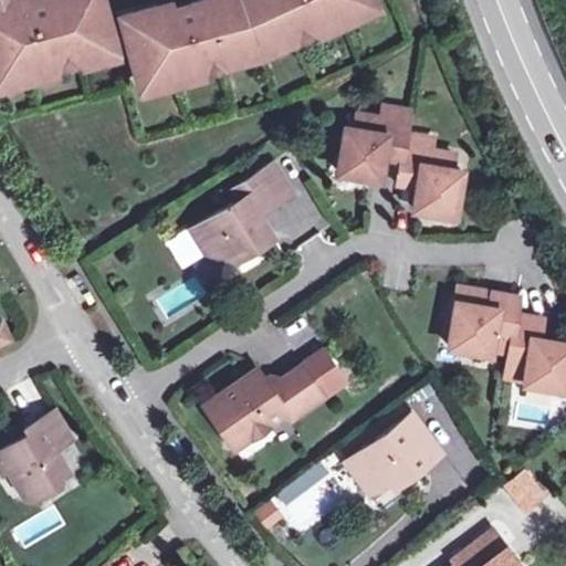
[(0,0),(0,76),(111,46),(96,0),(39,0),(30,2),(29,0),(0,0)]
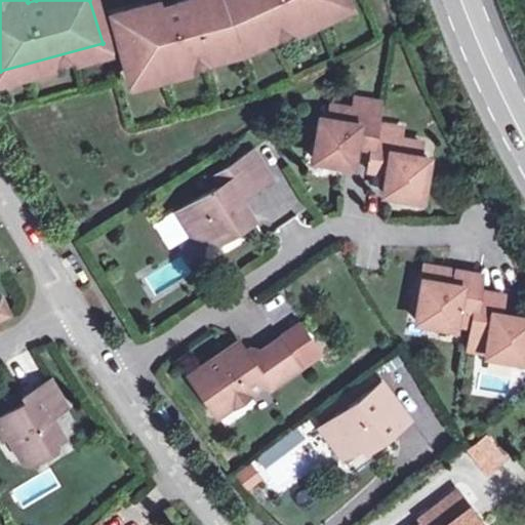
[(159,1),(145,5),(112,13),(119,38),(116,43),(121,46),(129,76),(206,55),(205,50),(237,42),(268,28),(270,32),(341,0),(186,0),(176,3),(176,4),(161,9),(159,1)]
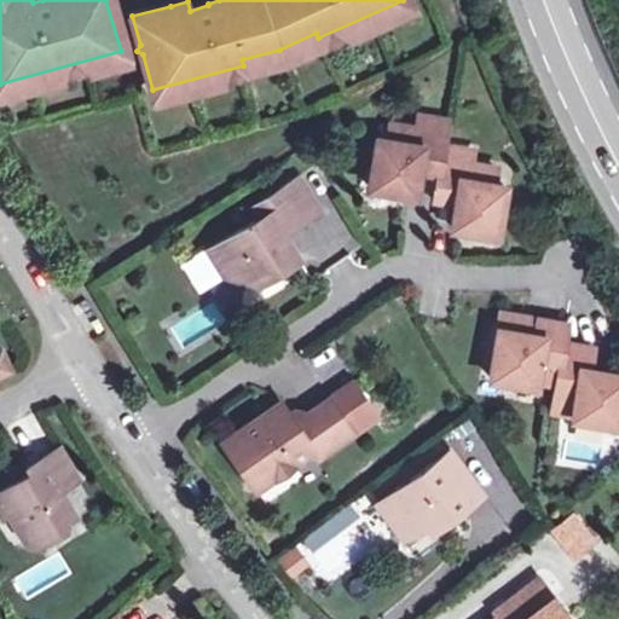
[(414,195),(418,163),(439,168),(444,146),(447,121),(418,116),(416,128),(391,125),(388,140),(377,138),(369,186),(414,195)]
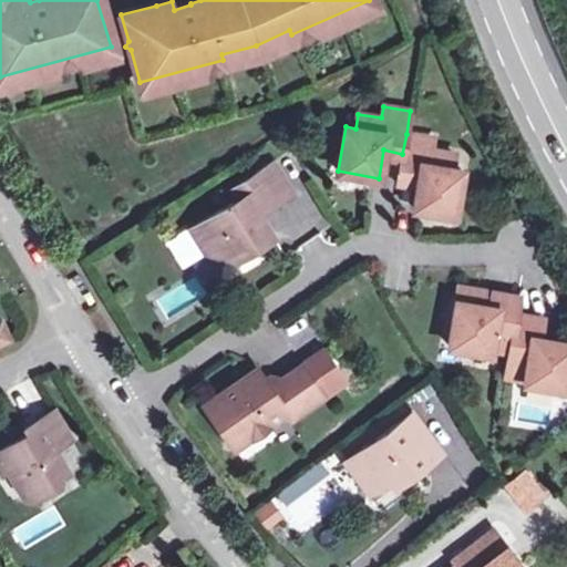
[(433,138),(406,134),(402,154),(399,176),(418,181),(413,207),(454,215),(462,169),(452,168),(454,154),(431,151),(433,138)]
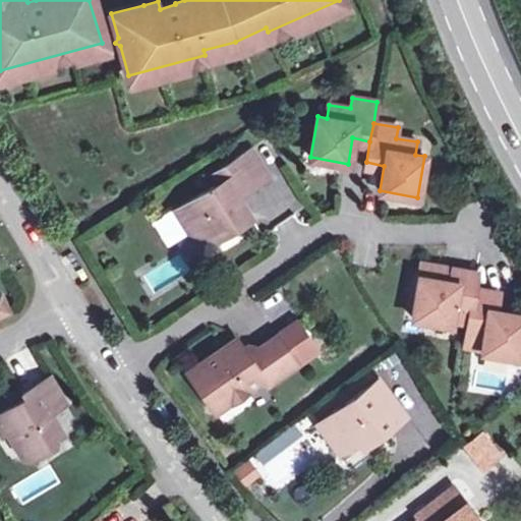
[(253,151),(240,159),(256,187),(270,179),(253,151)]
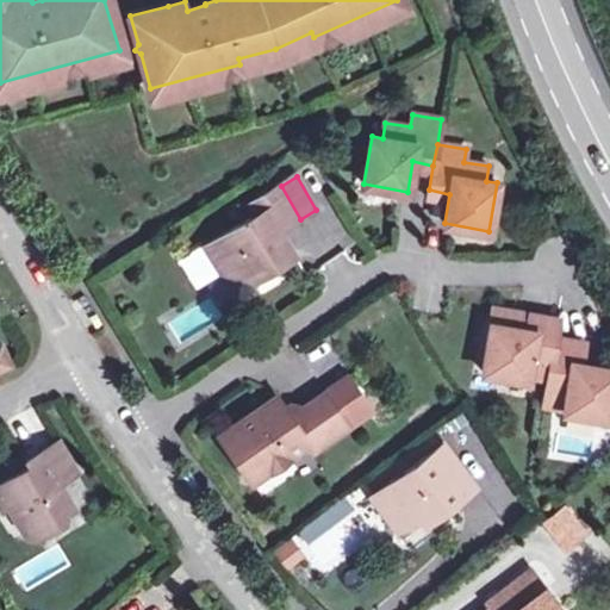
[(254,217),(204,247),(218,271),(243,277),(265,261),(275,265),(292,255),(279,232),(300,219),(281,186),(259,199),(265,211),(254,217)]
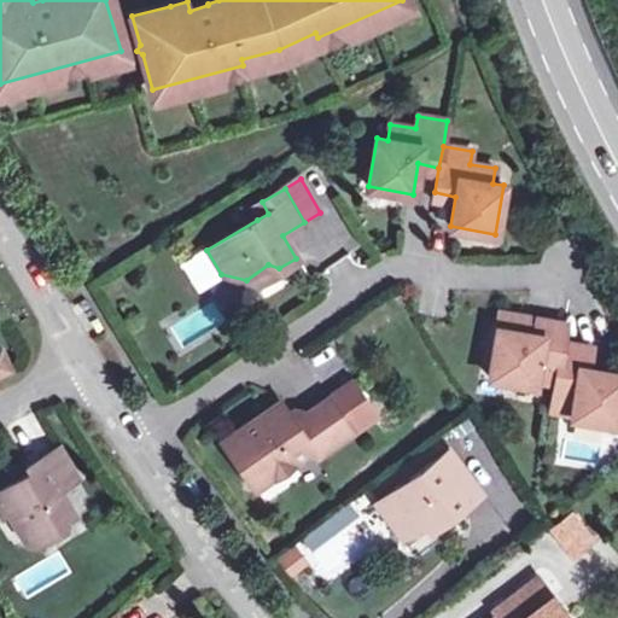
[(268,214),(262,202),(250,208),(257,220),(268,214)]
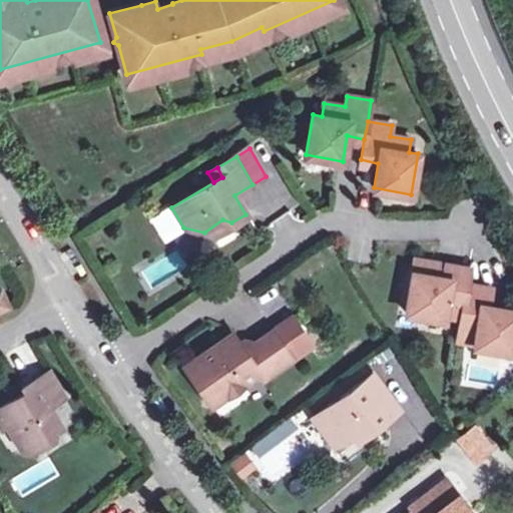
[(171,207),(158,214),(170,235),(183,227),(171,207)]
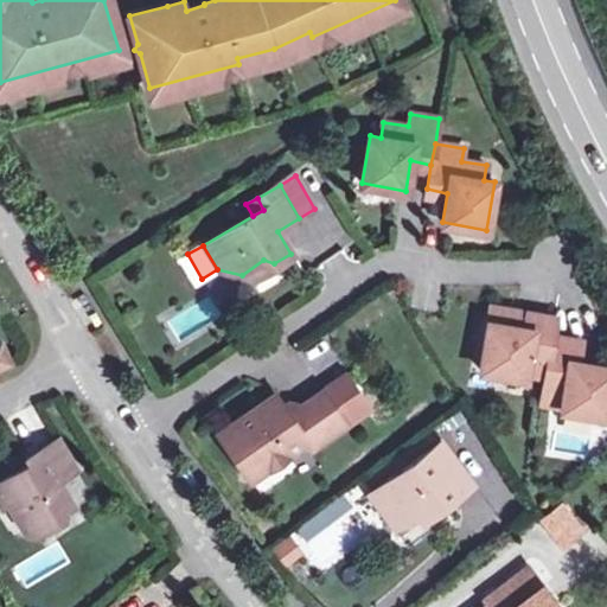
[(553,337),(555,318),(526,313),(526,320),(516,318),(517,311),(491,307),(480,370),(524,377),(525,371),(545,375),(553,337)]
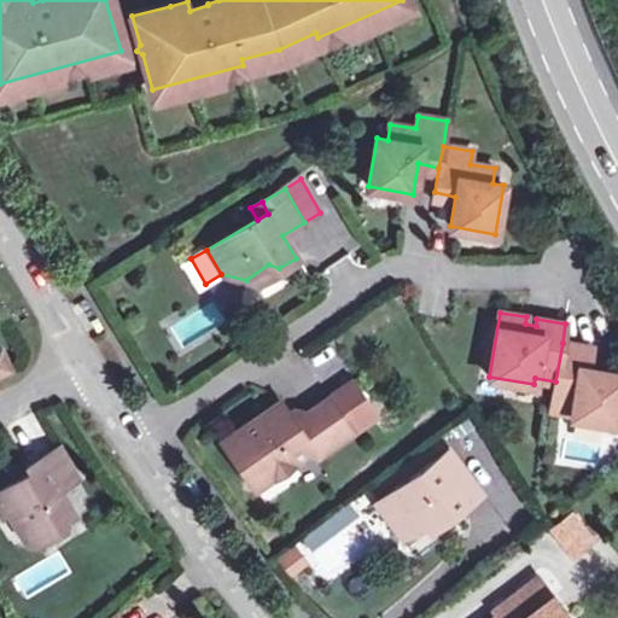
[(592,348),(563,343),(555,382),(551,409),(572,413),(571,417),(616,424),(617,410),(617,374),(588,369),(592,348)]
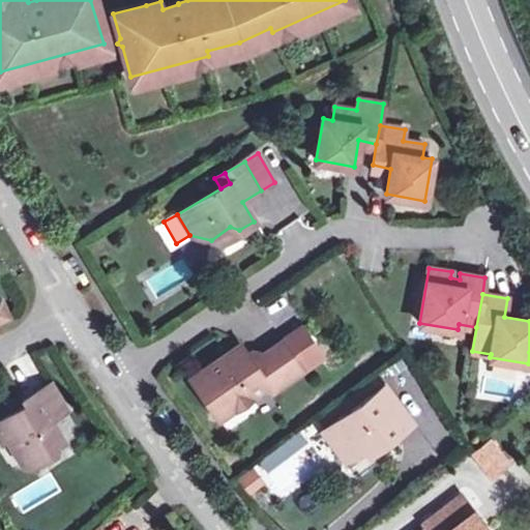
[(239,344),(190,378),(218,418),(266,385),(270,391),(301,370),(281,341),(256,358),(251,361),(246,354),(239,344)]
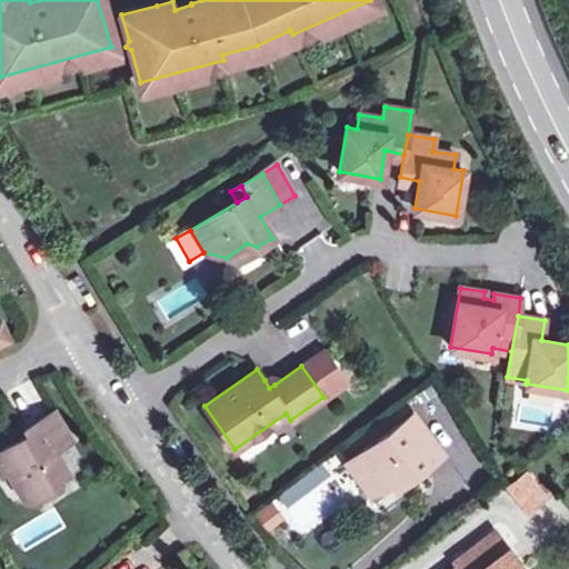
[(269,377),(265,380),(269,388),(275,385),(269,377)]
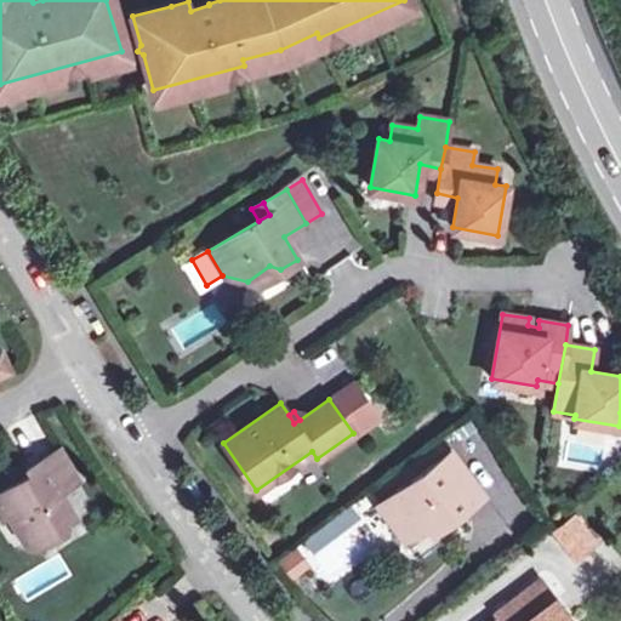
[(478,489),(446,446),(374,501),(402,539),(440,510),(445,514),(478,489)]
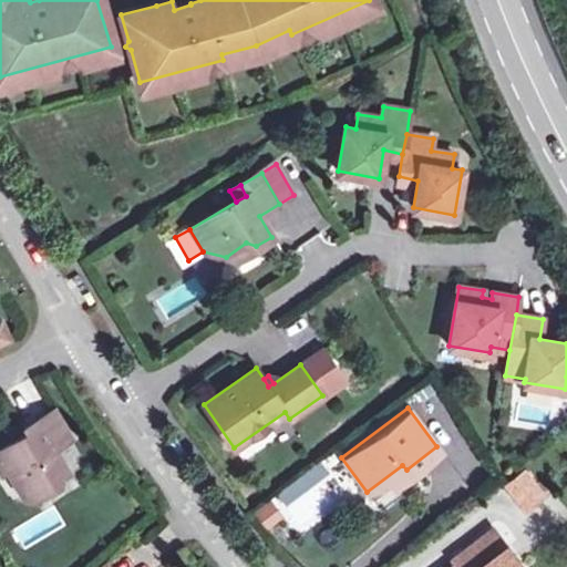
[(71,437),(54,410),(23,428),(27,434),(0,449),(0,472),(6,468),(20,495),(32,497),(51,487),(48,482),(66,472),(53,449),(71,437)]
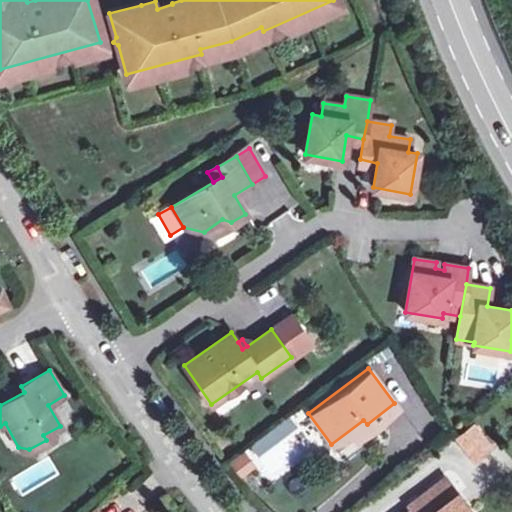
[(470,422),(454,434),(471,455),(487,443),(470,422)]
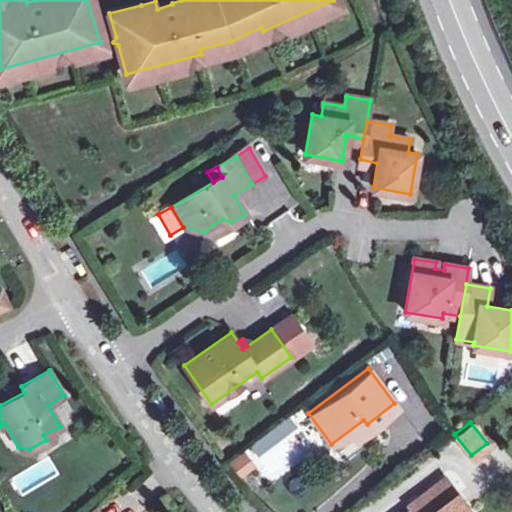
[(247,449),(230,458),(240,479),(257,471),(247,449)]
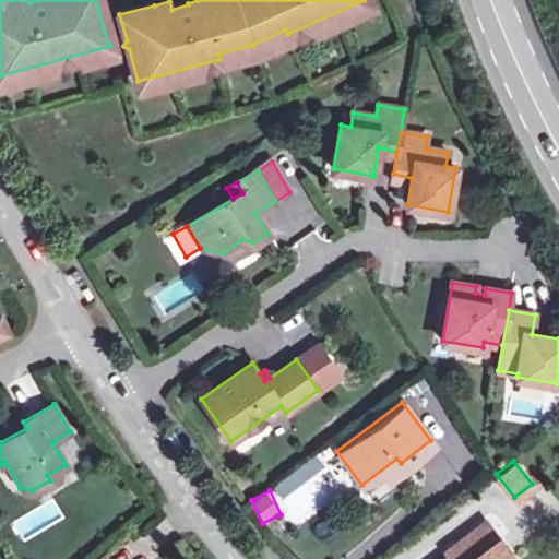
[(445,554),(438,558),(514,558),(483,518),(454,539),(458,544),(445,554)]
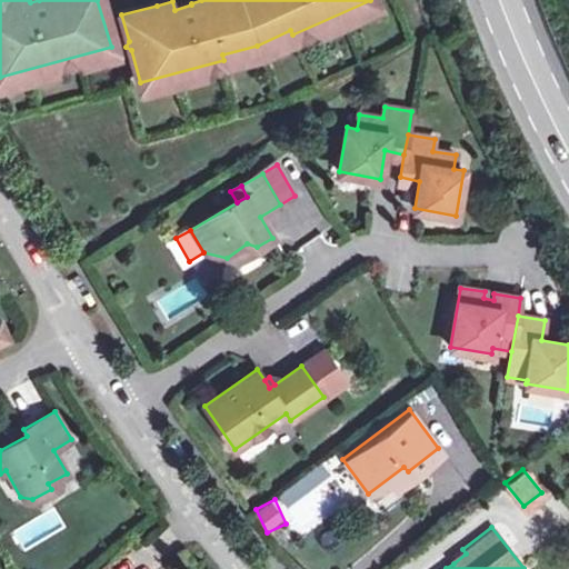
[(462,549),(450,559),(453,563),(466,553),(462,549)]
